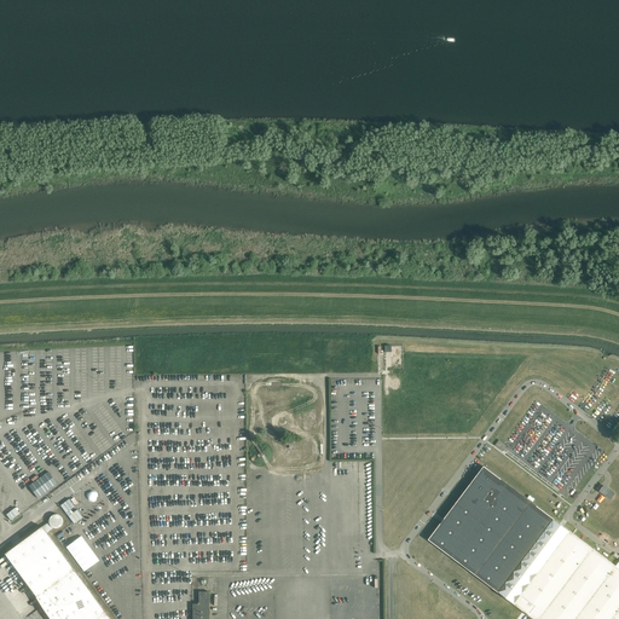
[(499,440),(496,445),(503,451),(507,446),(499,440)]
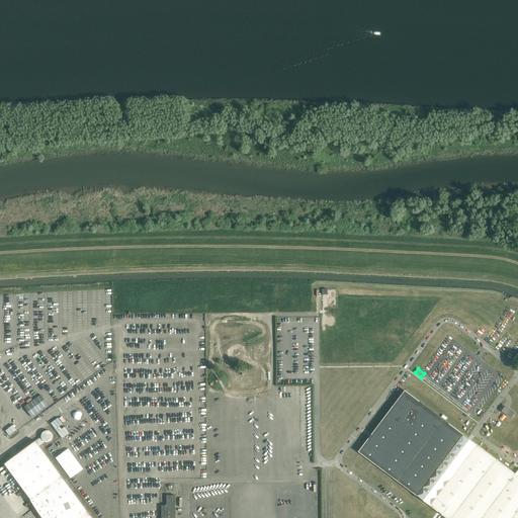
[(517,517),(517,469),(515,473),(405,391),(359,452),(446,517),(517,517)]
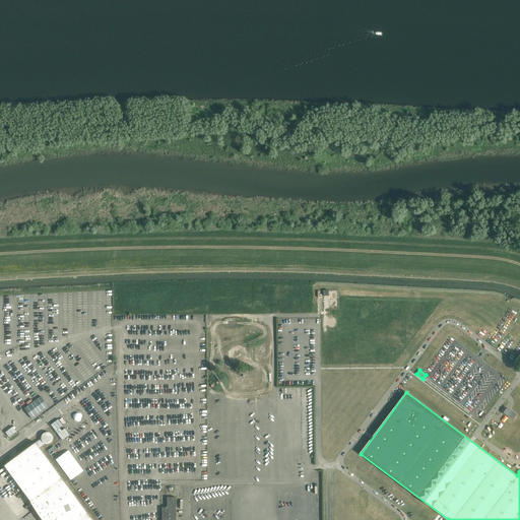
[(41,396),(24,408),(31,418),(48,406),(41,396)]
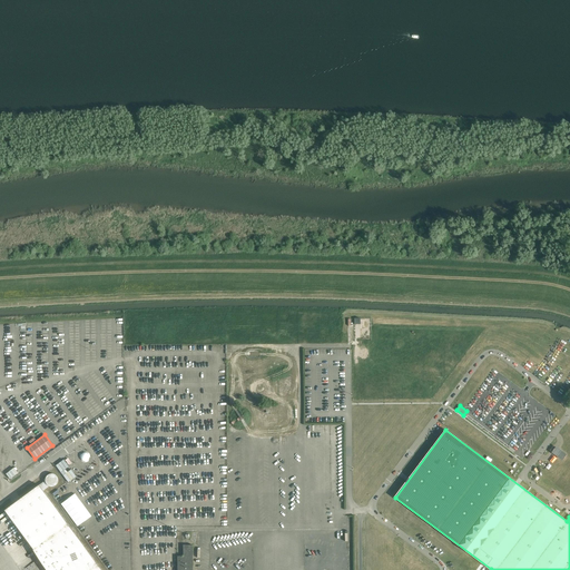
[(552,453),(562,461),(567,454),(557,446),(552,453)]
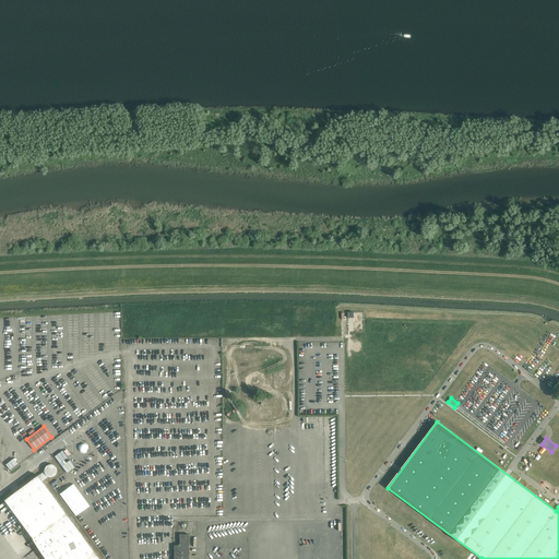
[(38,475),(4,500),(47,558),(99,558),(43,482),(48,477),(48,476),(47,476),(46,475),(45,474),(45,473),(45,472),(38,476),(38,475)]
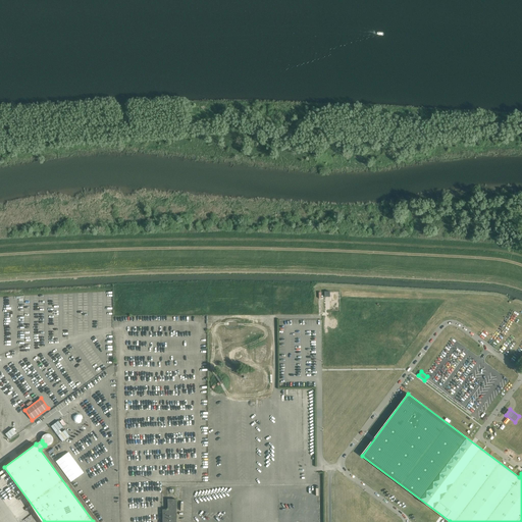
[(176,521),(176,499),(167,499),(167,509),(162,509),(162,521),(176,521)]
